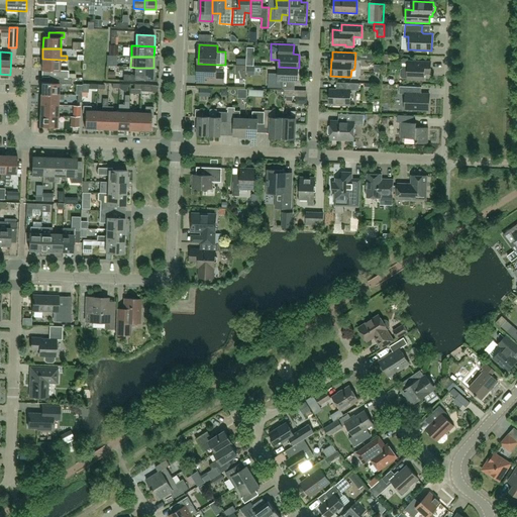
[(42,70),(47,71),(47,77),(58,78),(72,78),(76,78),(76,75),(69,74),(69,72),(60,71),(61,60),(42,59),(42,70)]
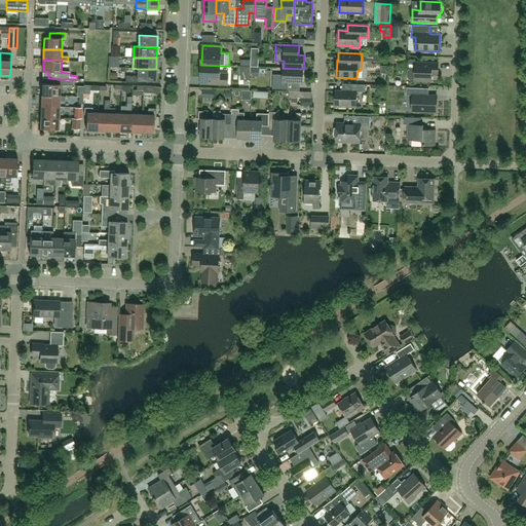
[(410,79),(415,80),(431,81),(431,75),(438,75),(439,63),(415,62),(415,69),(410,69),(408,71),(407,77),(410,79)]
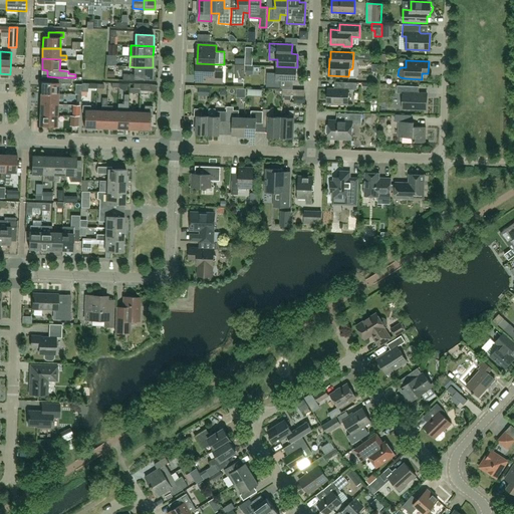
[(216,64),(197,63),(196,81),(223,82),(223,72),(215,72),(216,64)]
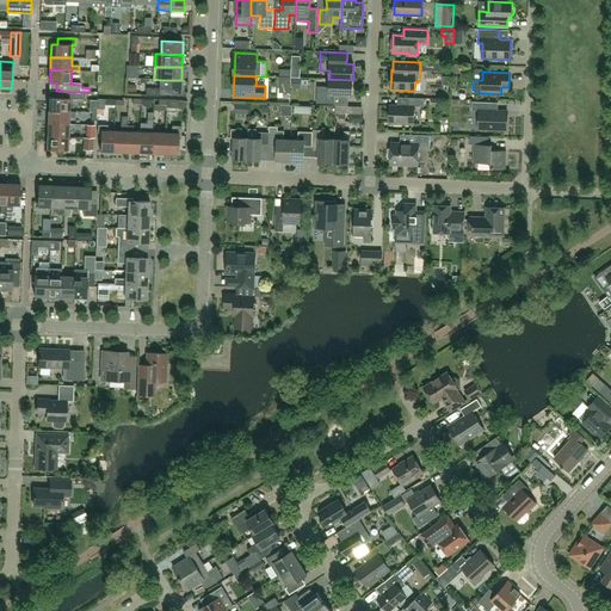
[(281,76),(281,91),(290,92),(290,78),(281,76)]
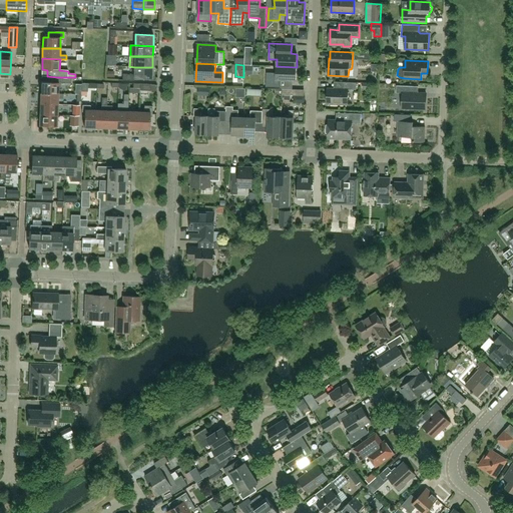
[(281,79),(296,80),(297,67),(277,66),(277,73),(267,72),(266,87),(280,87),(281,79)]
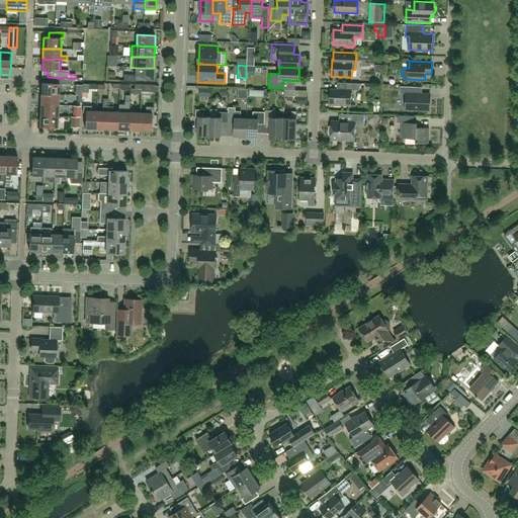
[(136,79),(153,79),(154,68),(136,68),(136,75),(123,75),(123,81),(136,81),(136,79)]
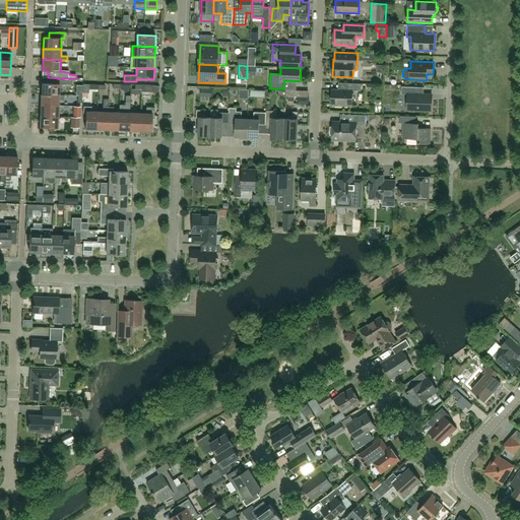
[(42,83),(42,94),(59,94),(59,88),(62,88),(62,84),(72,84),(72,78),(58,78),(58,83),(50,83),(42,83)]
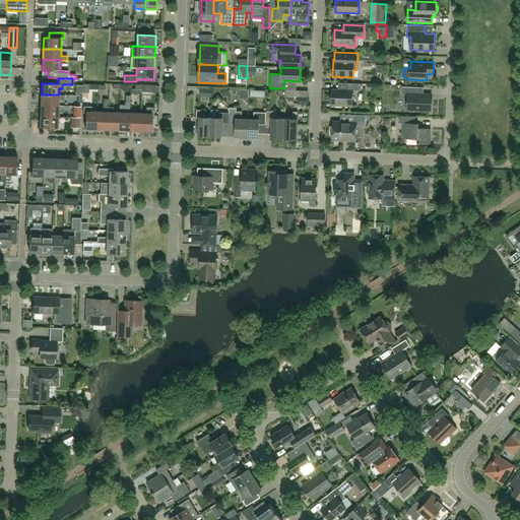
[(352,90),(361,91),(362,83),(348,83),(348,90),(332,89),(331,104),(342,105),(342,106),(351,107),(352,90)]
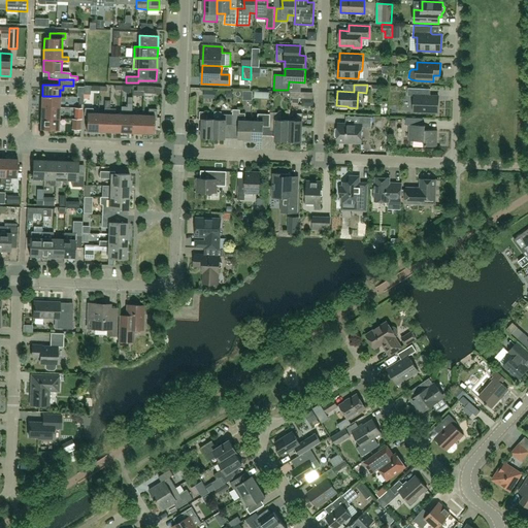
[(408,96),(414,96),(414,111),(438,112),(438,96),(422,96),(422,89),(408,88),(408,96)]
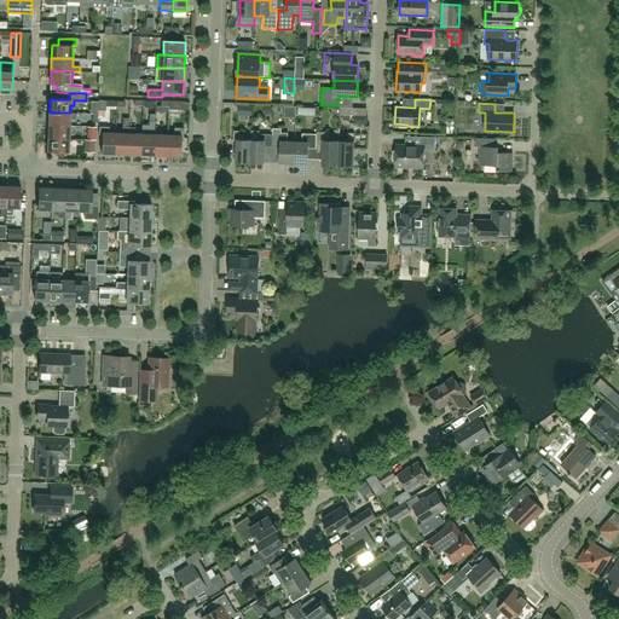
[(252,105),(239,104),(238,115),(250,115),(252,105)]
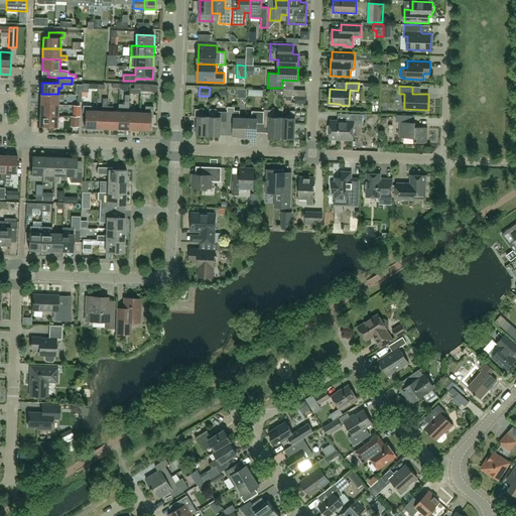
[(40,105),(58,105),(58,99),(63,100),(63,95),(58,94),(41,94),(40,105)]
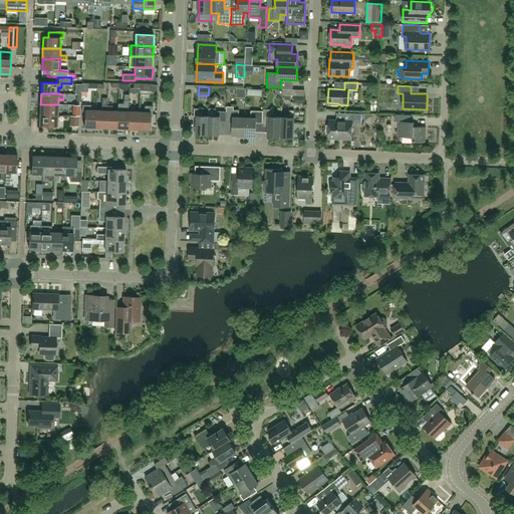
[(117,111),(117,129),(127,130),(129,111),(129,100),(129,94),(124,94),(123,100),(123,104),(118,104),(117,111)]
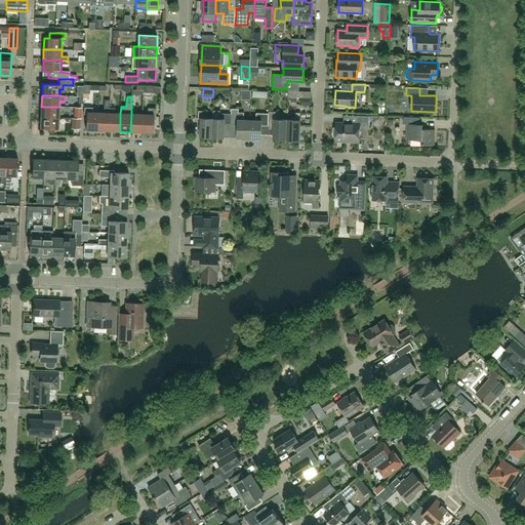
[(41,117),(58,118),(59,107),(41,107),(41,117)]
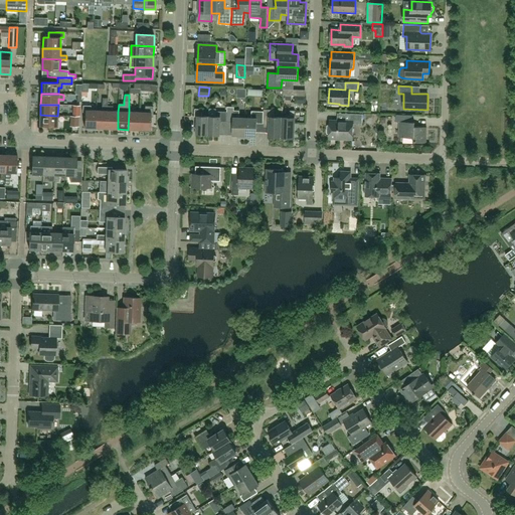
[(97,111),(91,111),(91,106),(82,106),(82,113),(86,113),(84,128),(96,128),(97,111)]
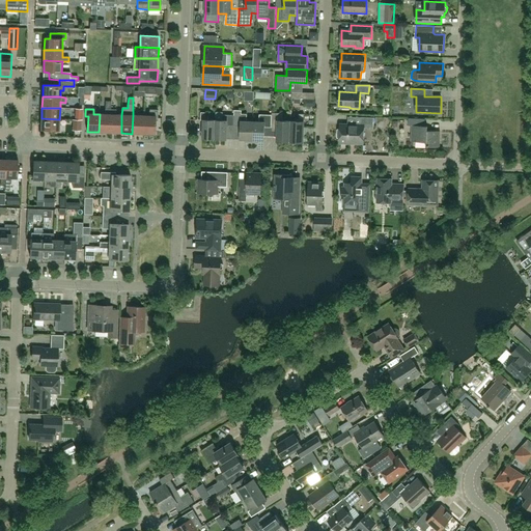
[(110,133),(110,114),(111,109),(105,109),(105,114),(100,114),(99,132),(110,133)]
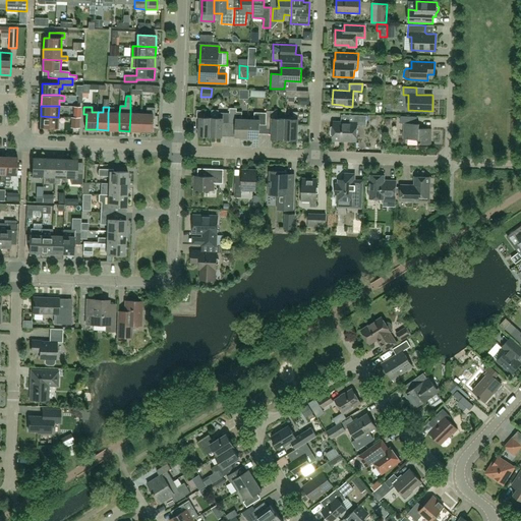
[(114,112),(114,107),(109,107),(108,112),(108,130),(119,130),(119,113),(114,112)]
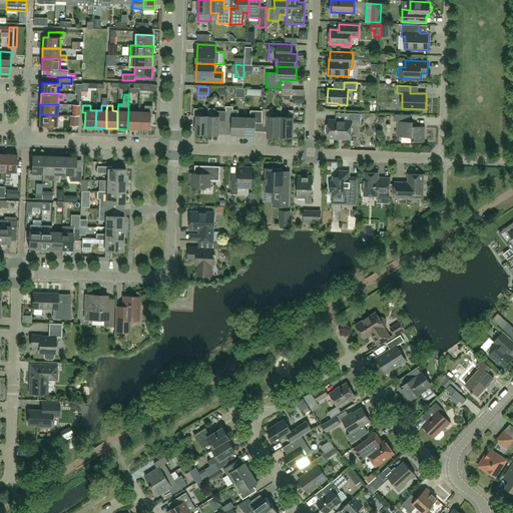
[(243,137),(244,117),(238,117),(238,110),(233,110),(233,106),(226,105),(226,111),(226,121),(232,121),(232,135),(237,135),(237,137),(243,137)]
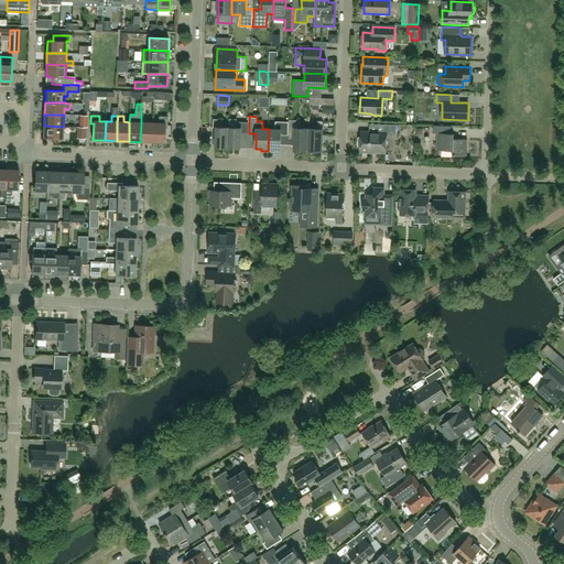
[(159,123),(153,122),(152,142),(164,142),(165,129),(167,129),(167,117),(159,117),(159,123)]
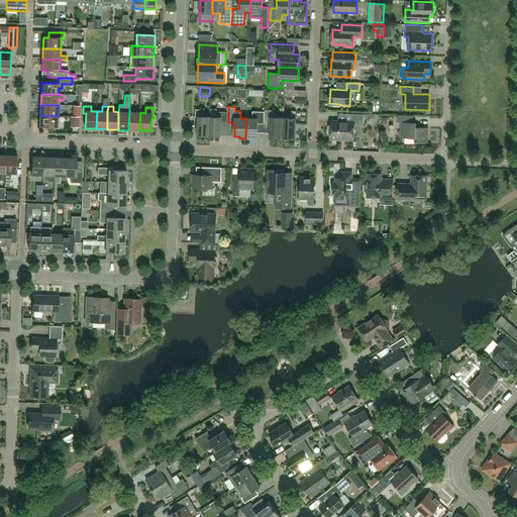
[(209,135),(210,117),(203,116),(204,109),(196,109),(195,117),(198,117),(198,134),(209,135)]
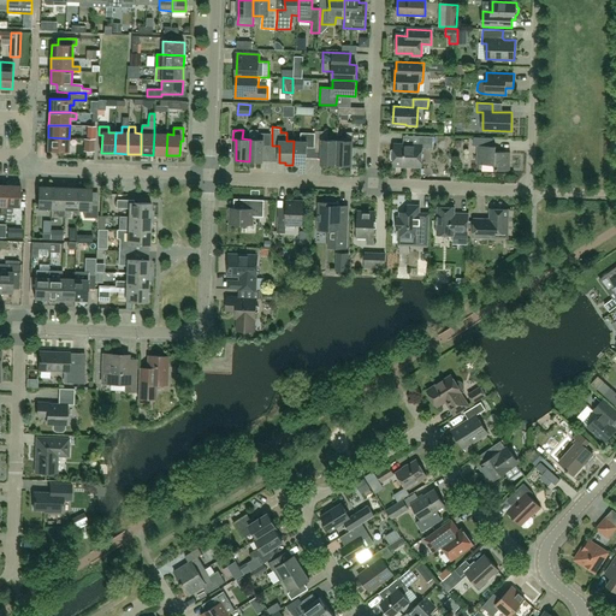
[(250,130),(250,140),(249,161),(264,161),(264,146),(272,146),(272,134),(259,134),(259,130),(250,130)]
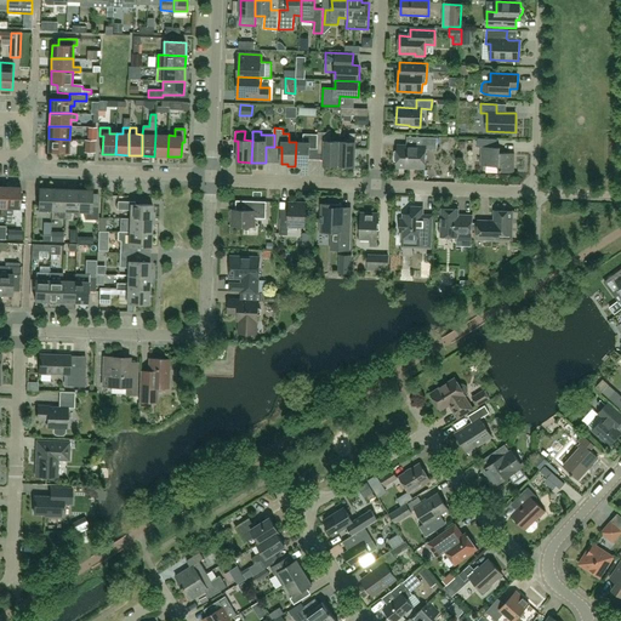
[(340,166),(340,142),(331,141),(331,132),(318,132),(318,135),(318,147),(325,148),(324,165),(340,166)]
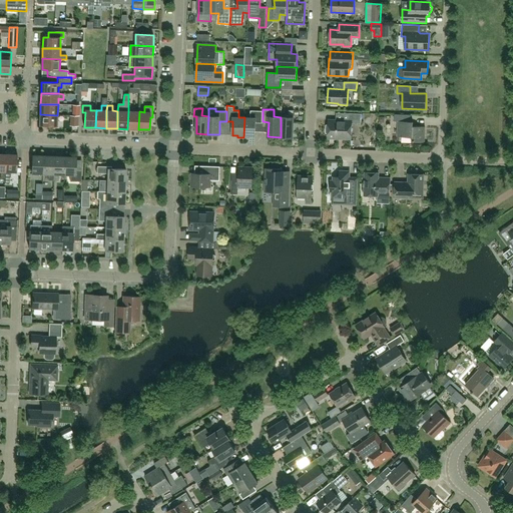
[(250,117),(244,117),(243,137),(249,137),(249,135),(255,136),(255,123),(263,123),(263,121),(263,111),(250,110),(250,117)]
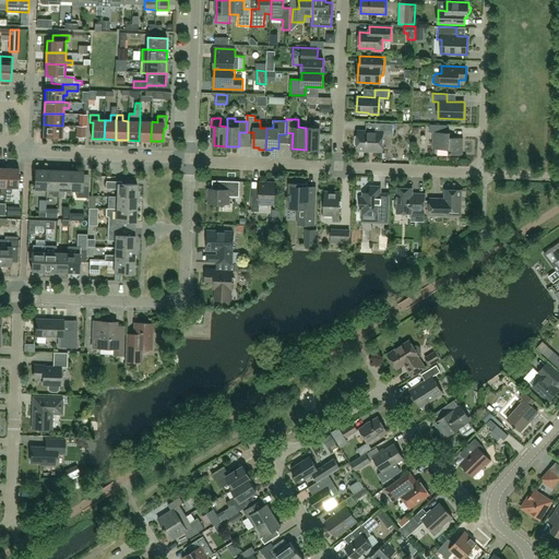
[(320,120),(314,120),(314,128),(306,128),(306,150),(319,150),(320,120)]
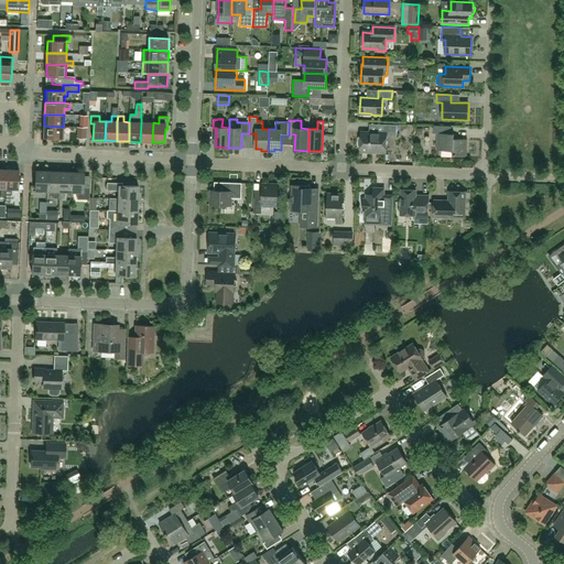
[(153,122),(141,122),(140,142),(152,142),(153,122)]
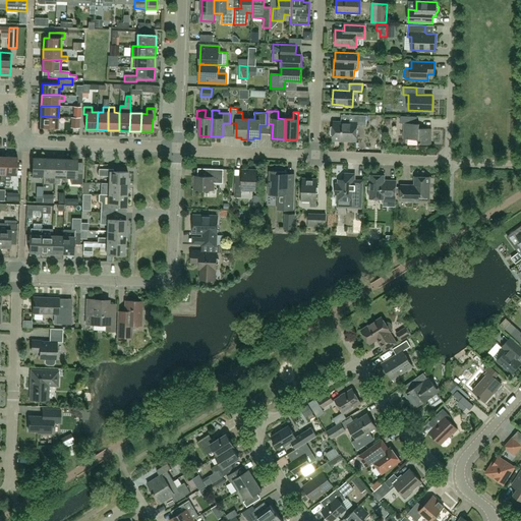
[(366,126),(366,116),(354,115),(354,122),(334,121),(334,126),(331,127),(331,134),(333,135),(333,140),(356,141),(357,125),(366,126)]
